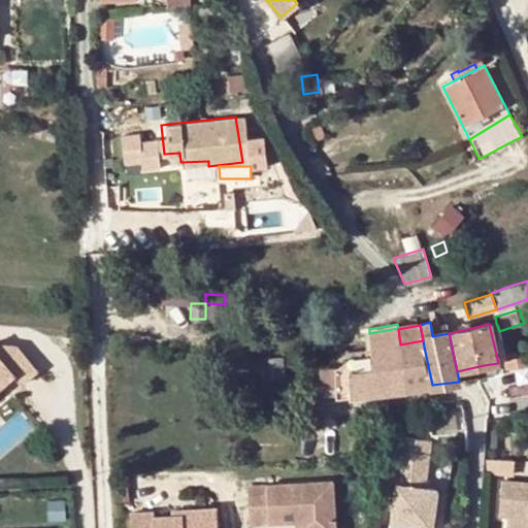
[(338,399),(407,389),(400,344),(398,329),(398,328),(369,333),(371,350),(373,368),(350,370),(350,367),(320,367),(319,394),(336,394),(338,395),(338,399)]
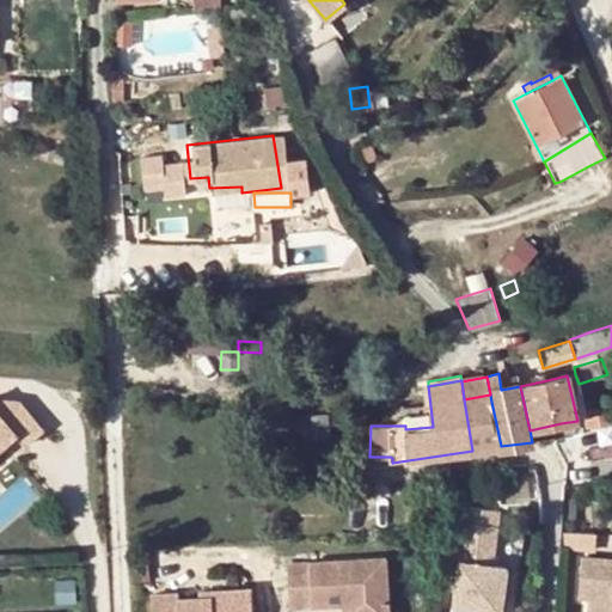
[(472,451),(501,446),(491,402),(490,395),(464,399),(472,451)]
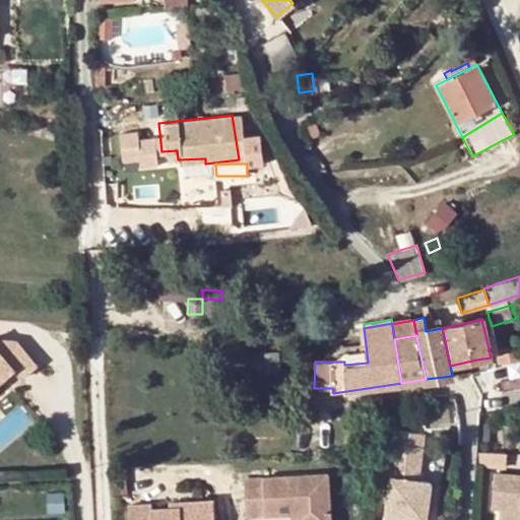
[(0,374),(4,371),(12,378),(27,364),(7,341),(4,342),(0,343),(0,374)]
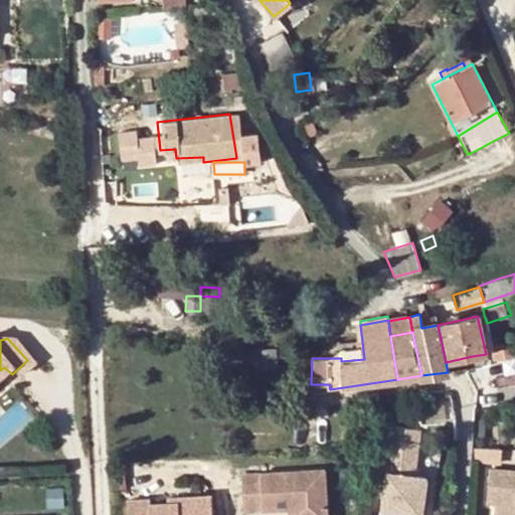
[(341,350),(341,358),(341,361),(364,359),(362,341),(356,342),(357,347),(341,350)]
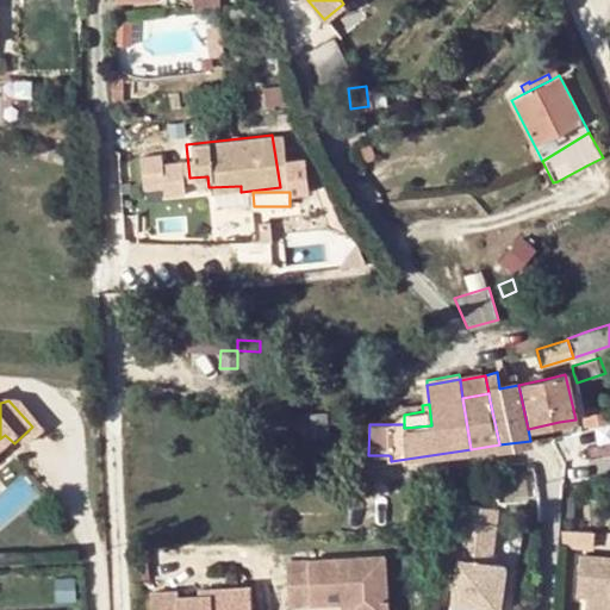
[(291,415),(292,427),(292,437),(328,435),(328,424),(335,424),(340,422),(343,417),(343,405),(324,408),(324,412),(291,415)]
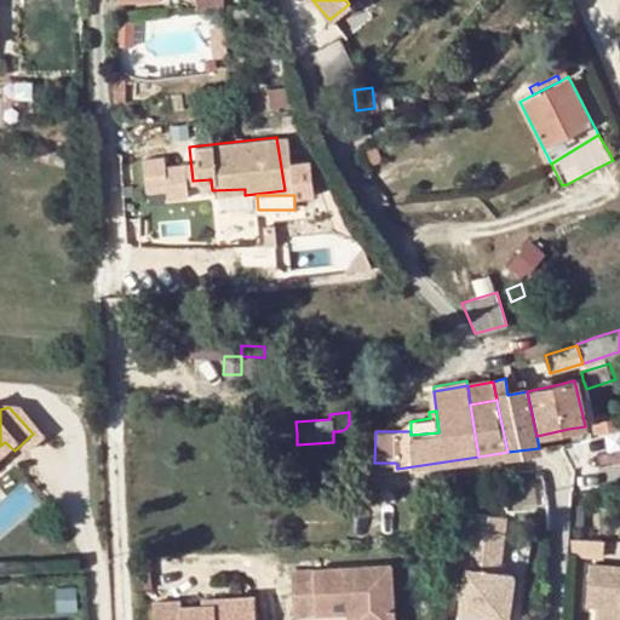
[(619,418),(619,412),(592,418),(597,435),(619,429),(619,418)]
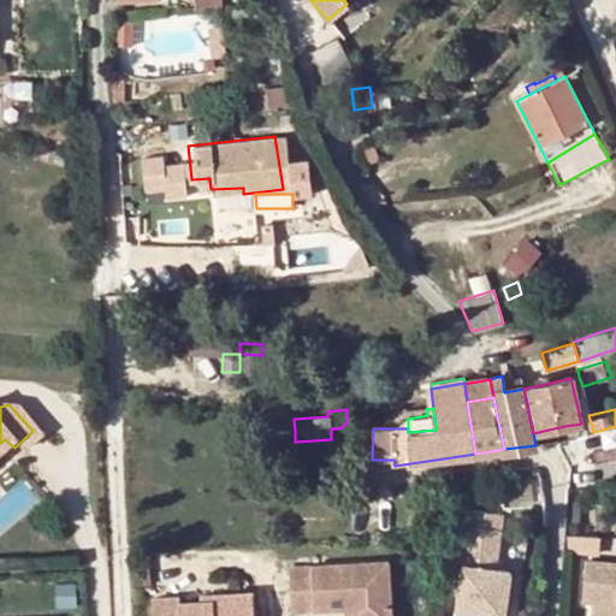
[(294,415),(274,416),(276,430),(279,432),(295,431),(294,419),(294,415)]
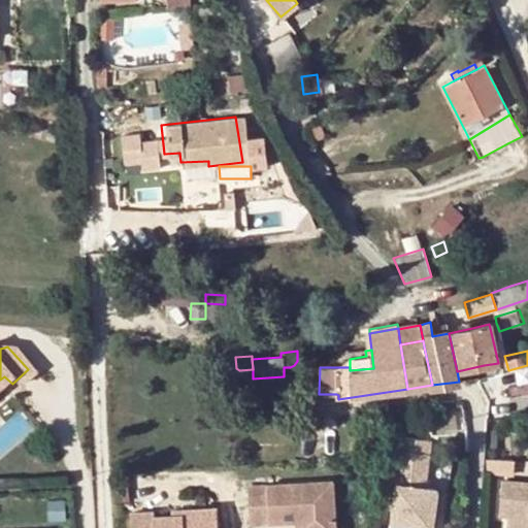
[(457,371),(459,382),(469,380),(485,377),(484,365),(457,371)]
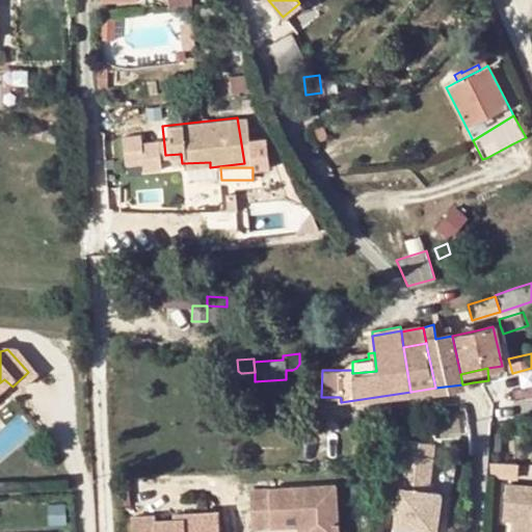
[(531,384),(517,389),(519,399),(531,396),(531,384)]
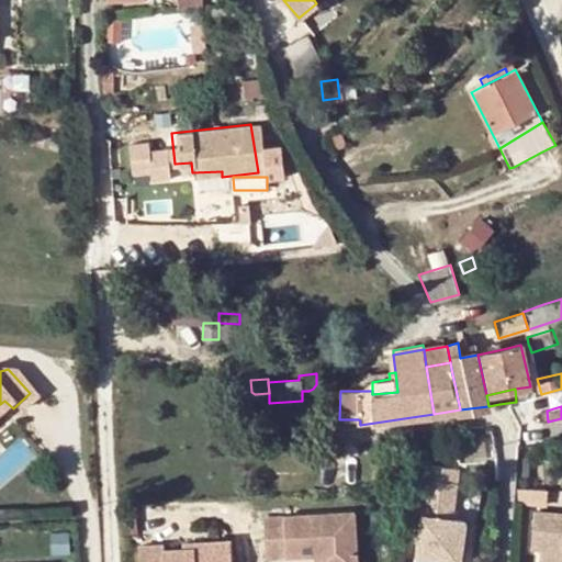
[(551,428),(550,429),(542,430),(546,444),(554,441),(551,428)]
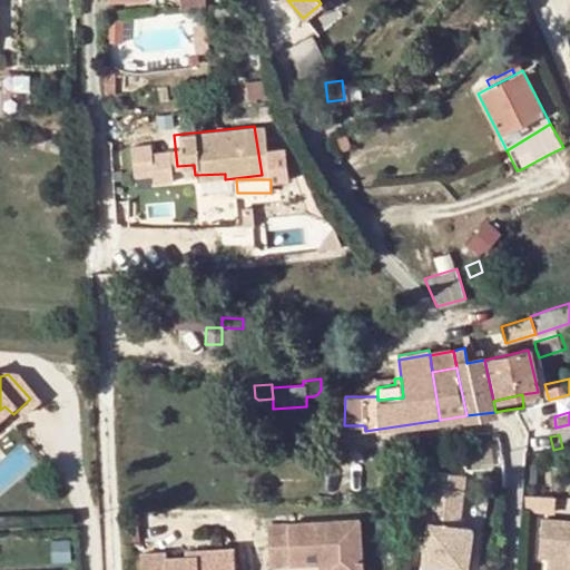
[(460,494),(459,477),(457,452),(441,453),(442,468),(435,468),(438,495),(460,494)]
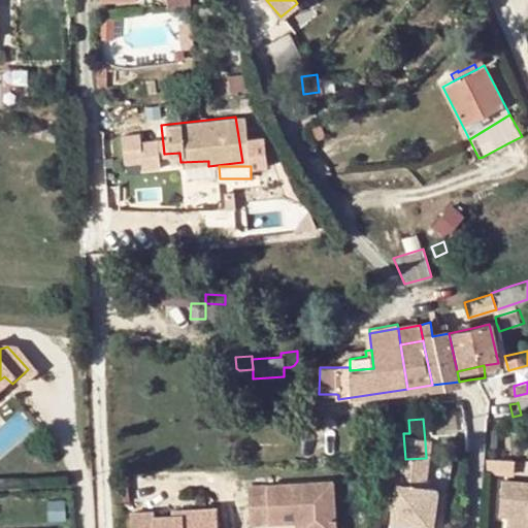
[(432,419),(423,419),(425,441),(434,440),(432,419)]
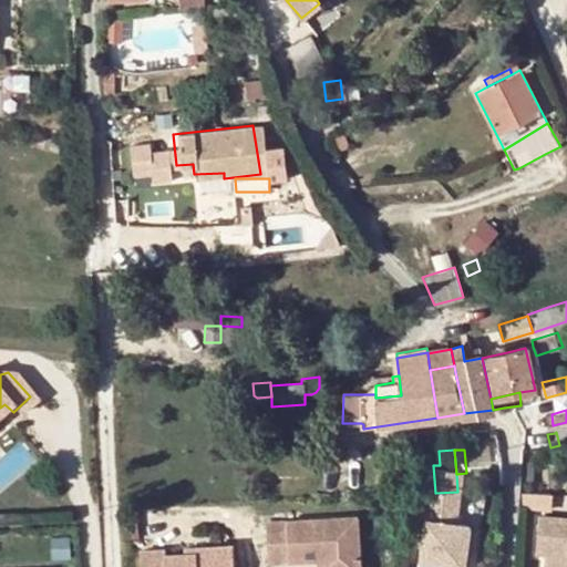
[(547,511),(552,497),(527,491),(524,504),(547,511)]
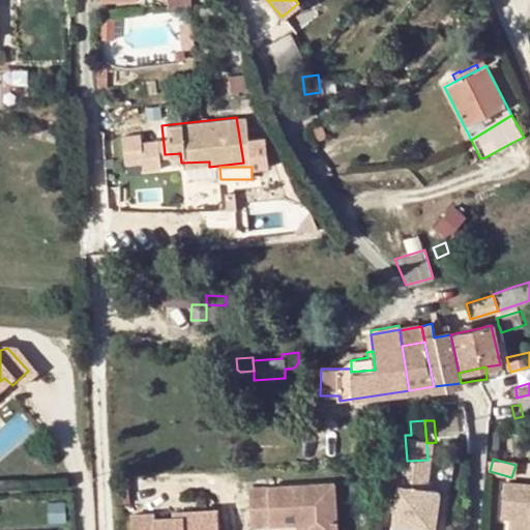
[(315,529),(313,484),(247,489),(251,526),(276,524),(287,524),(287,529),(315,529)]
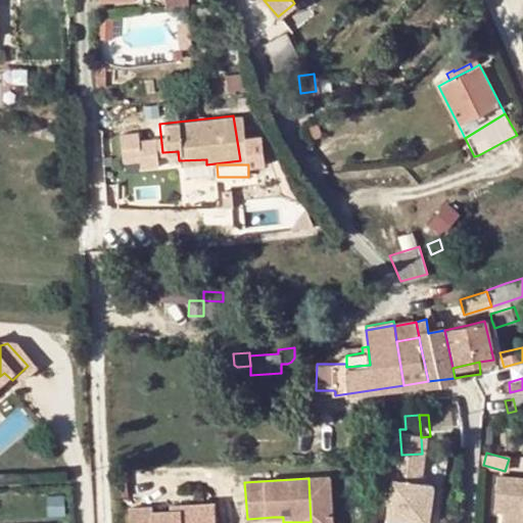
[(522,522),(522,479),(498,478),(497,507),(504,507),(506,513),(506,515),(505,522),(522,522)]
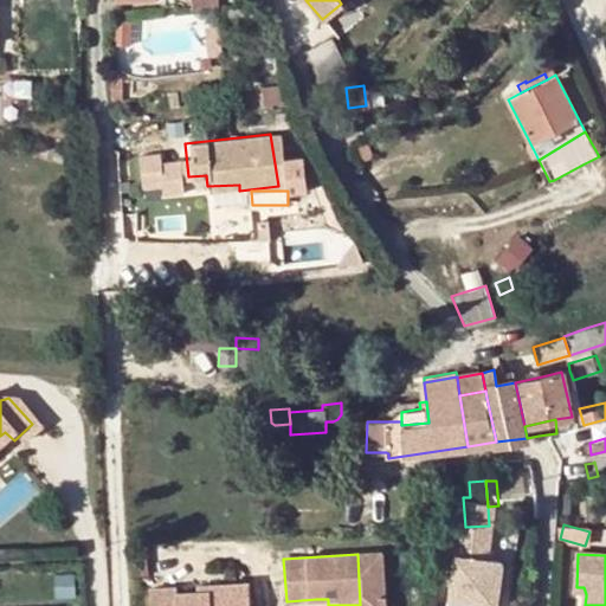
[(447,555),(447,603),(502,603),(502,555),(447,555)]
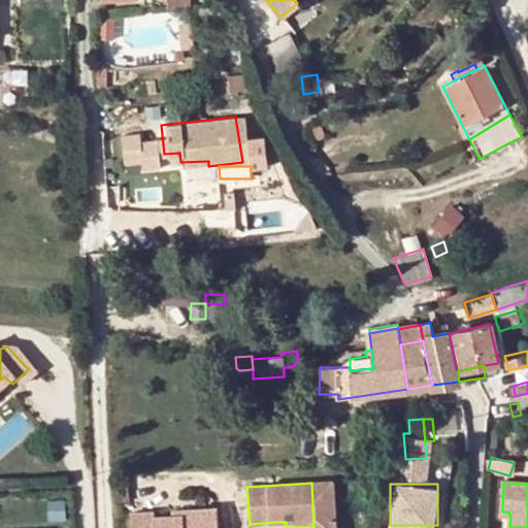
[(152,512),(130,514),(130,527),(216,527),(216,508),(170,510),(171,517),(152,518),(152,512)]
